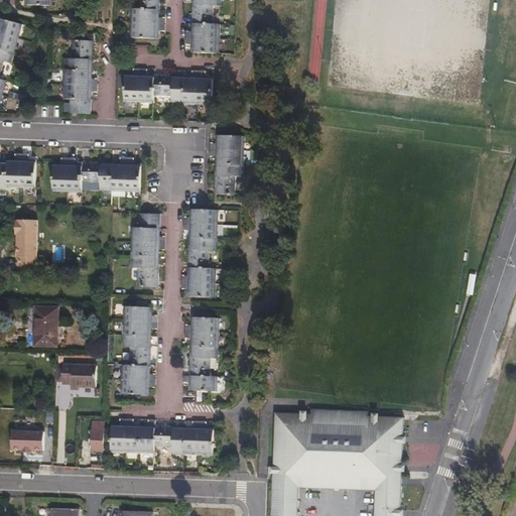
[(155,37),(156,0),(135,0),(135,9),(128,9),(128,36),(155,37)]
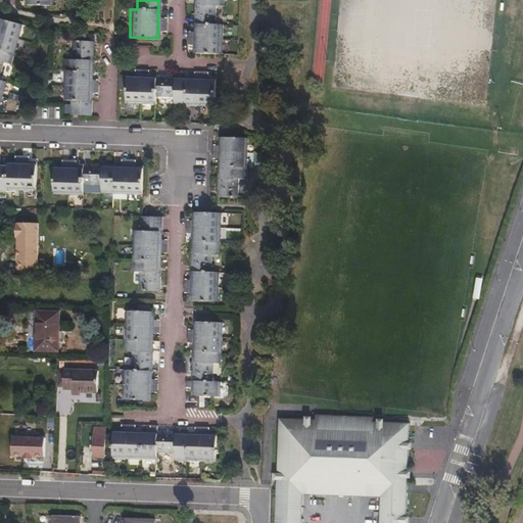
[(221,54),(221,26),(214,26),(214,7),(222,7),(222,0),(193,0),(192,54),(221,54)]
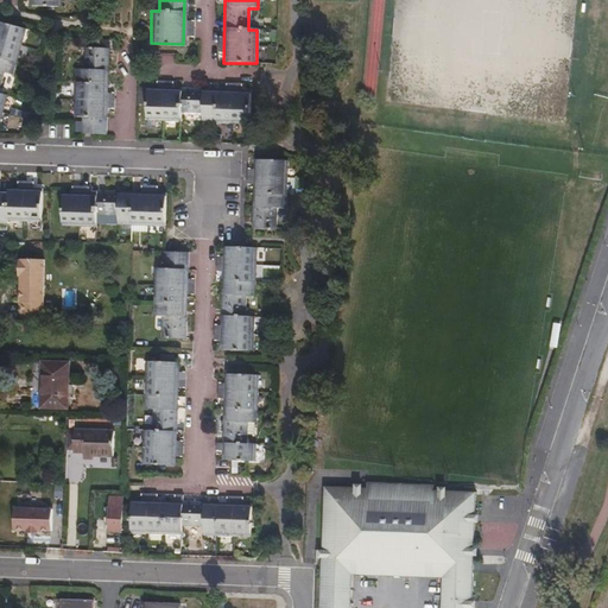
[(0,121),(8,95),(0,92),(0,88),(5,73),(13,75),(23,42),(27,29),(0,20),(0,121)]
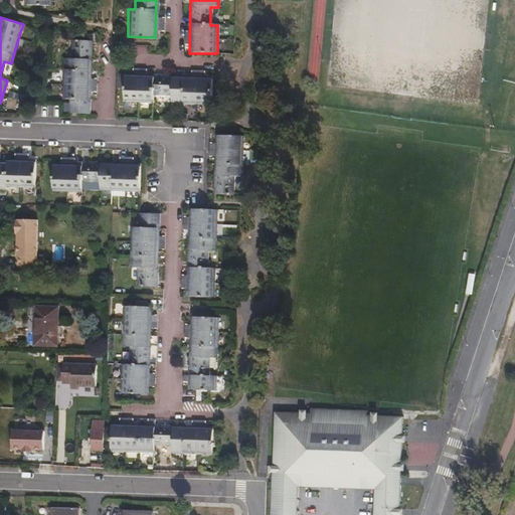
[(90,113),(91,57),(91,40),(71,39),(70,56),(62,56),(62,98),(68,99),(68,113),(90,113)]
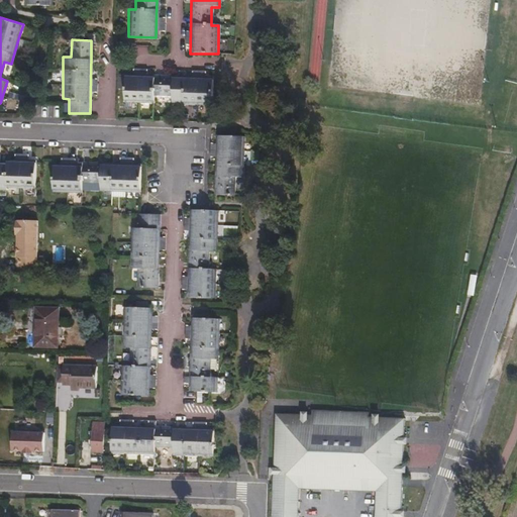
[(174,76),(125,74),(124,101),(152,103),(152,95),(171,96),(171,103),(212,105),(213,77),(174,76)]
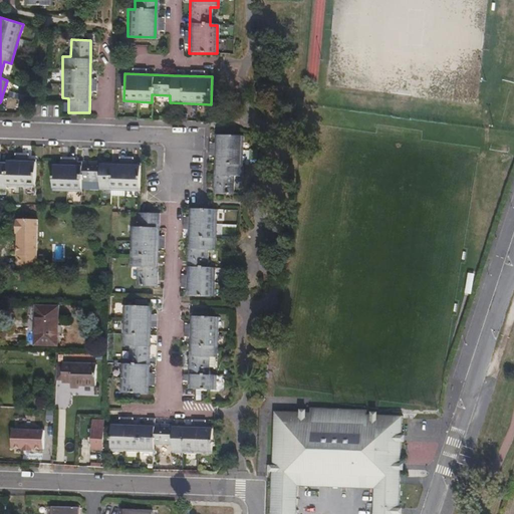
[(234,195),(234,178),(241,178),(243,136),(215,135),(214,194),(234,195)]
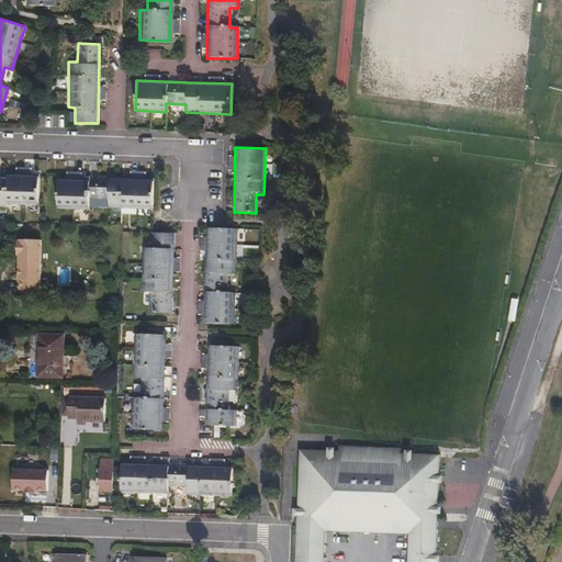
[(0,204),(9,205),(9,203),(40,203),(41,173),(10,172),(10,175),(0,173),(0,204)]
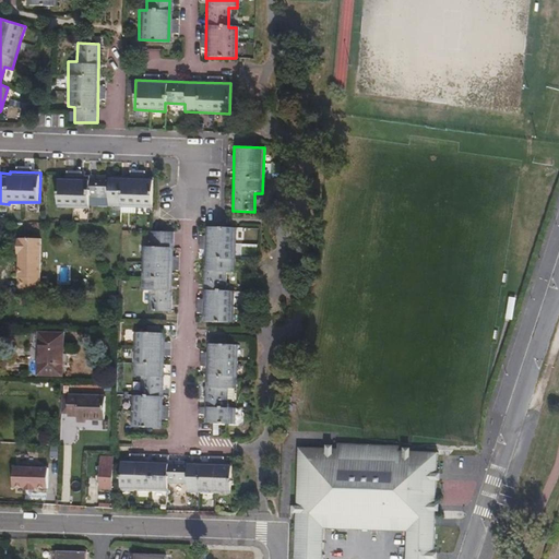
[(153,206),(153,177),(88,175),(88,177),(59,177),(58,206),(87,207),(87,198),(108,198),(108,205),(153,206)]
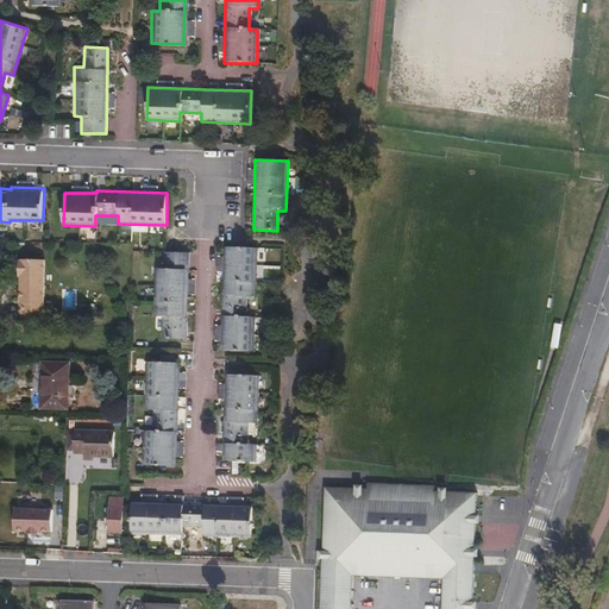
[(255,350),(255,315),(246,315),(246,296),(256,296),(257,248),(227,246),(227,253),(231,253),(231,274),(227,274),(226,299),(224,299),(224,314),(226,315),(226,321),(230,322),(230,341),(225,343),(225,350),(255,350)]
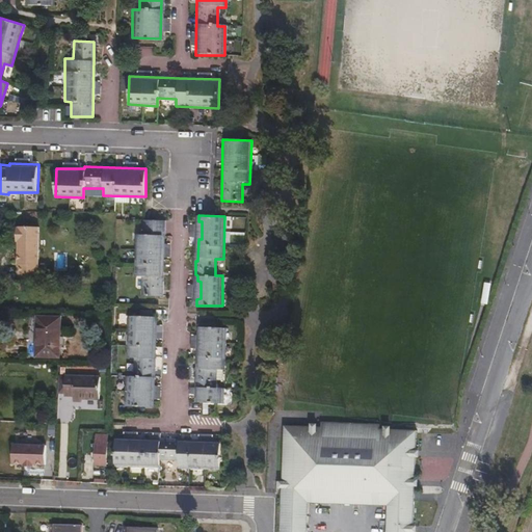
[(162,294),(163,280),(161,280),(161,258),(157,258),(158,240),(161,240),(161,234),(164,234),(164,218),(144,217),(144,234),(136,234),(135,278),(142,278),(142,294),(162,294)]
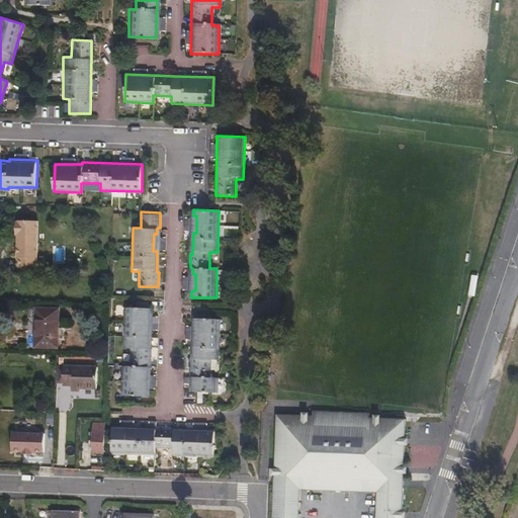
[(35,266),(36,249),(37,221),(15,221),(15,235),(18,234),(18,240),(16,240),(16,257),(18,257),(17,266),(35,266)]
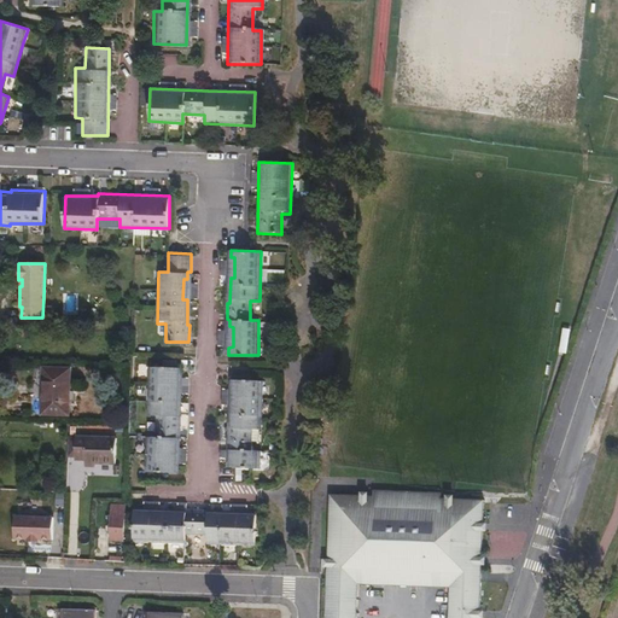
[(173,465),(173,444),(178,444),(178,437),(181,437),(181,420),(179,420),(179,395),(175,395),(176,373),(180,373),(180,366),(150,365),(149,415),(157,417),(157,436),(147,436),(146,471),(176,472),(176,466),(173,465)]
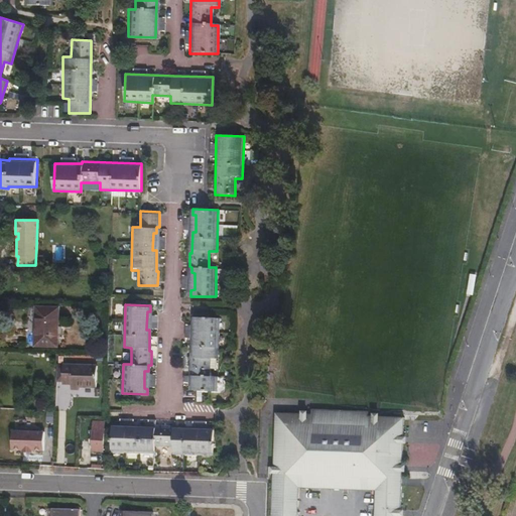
[(56,345),(57,307),(36,307),(35,344),(56,345)]
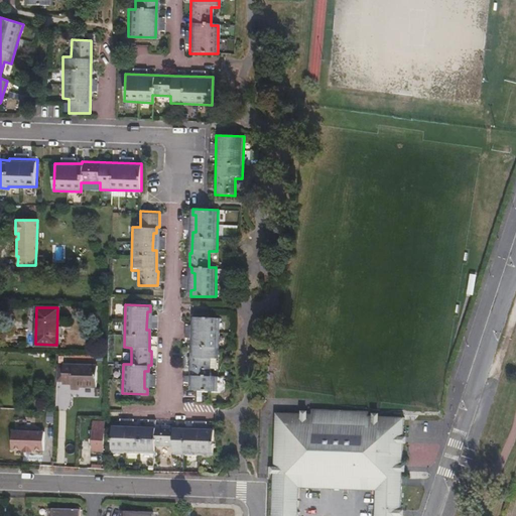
[(212,370),(213,360),(217,360),(220,360),(221,317),(196,317),(196,323),(198,324),(198,340),(194,340),(194,362),(191,362),(190,377),(197,377),(196,385),(192,385),(192,391),(219,391),(219,378),(212,378),(212,370)]
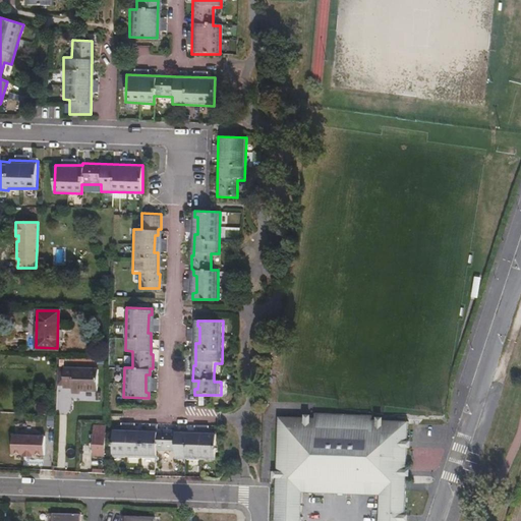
[(99,390),(99,368),(58,366),(58,384),(64,384),(65,386),(73,386),(73,389),(81,389),(81,390),(99,390)]
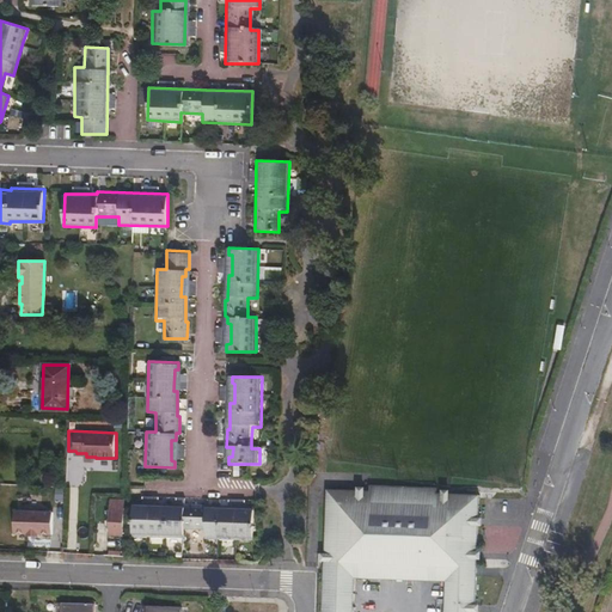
[(490,611),(526,491),(446,478),(395,467),(311,457),(311,472),(308,521),(307,562),(324,562),(324,579),(323,611),(490,611)]
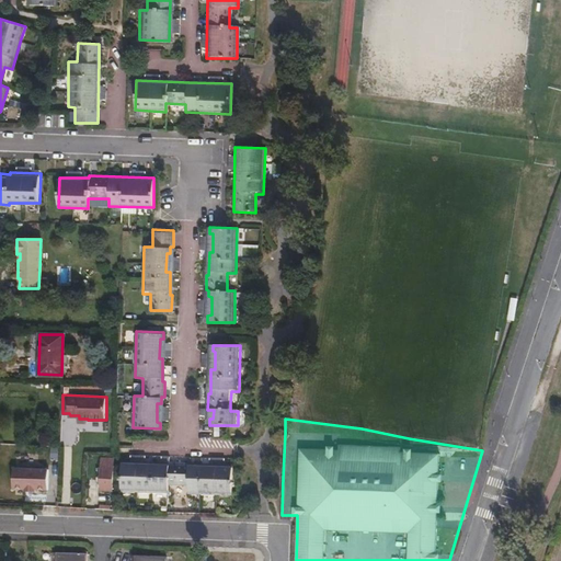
[(113,490),(113,457),(102,457),(101,489),(113,490)]
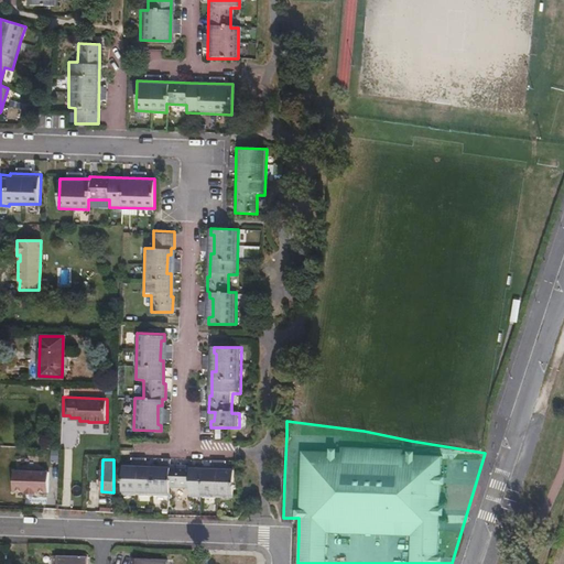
[(149,470),(130,469),(130,466),(125,465),(123,492),(170,496),(170,487),(190,488),(190,496),(235,498),(236,472),(228,472),(228,474),(209,474),(209,469),(186,468),(186,466),(171,465),(170,467),(149,467),(149,470)]
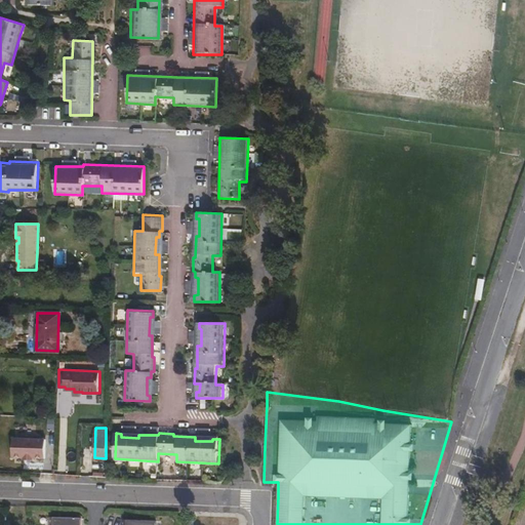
[(43,439),(11,438),(11,457),(23,458),(22,460),(32,460),(32,458),(43,458),(43,439)]
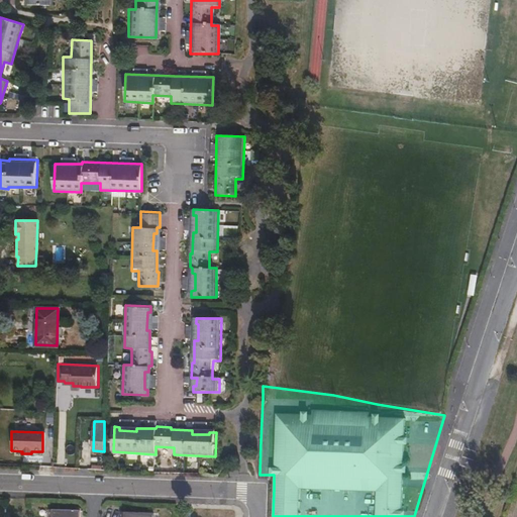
All buildings are outlined.
